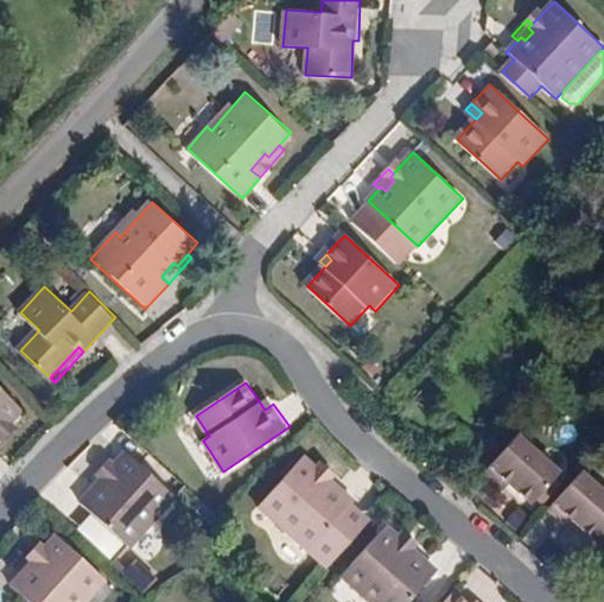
[(11,418),(14,414),(23,405),(0,384),(0,429),(0,428),(0,420),(7,414),(11,418)]
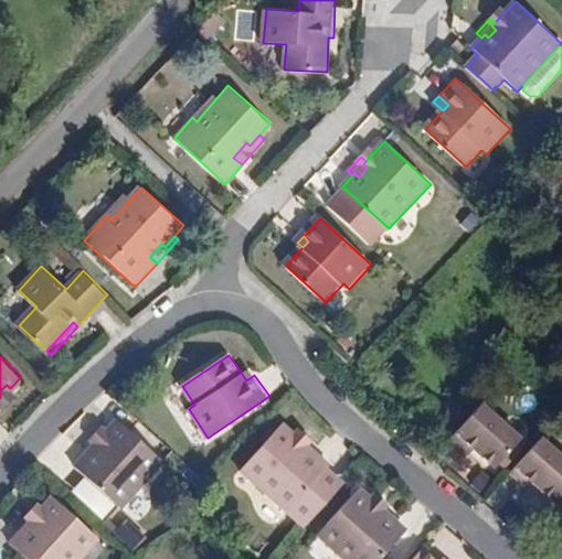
[(246,380),(254,375),(250,368),(242,374),(246,380)]
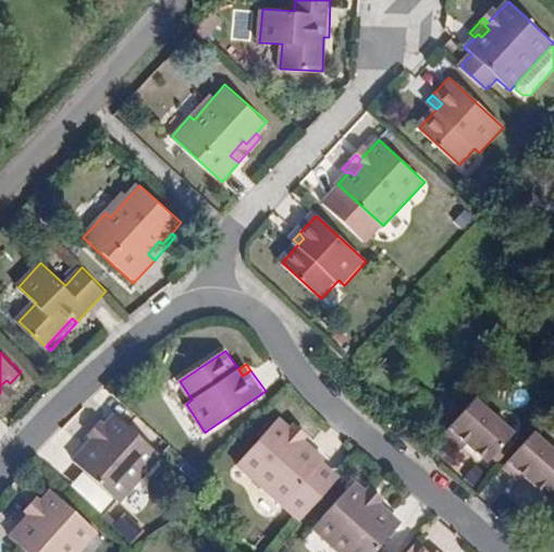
[(20,385),(13,380),(10,383),(7,380),(0,385),(0,392),(0,393),(0,399),(3,402),(20,385)]
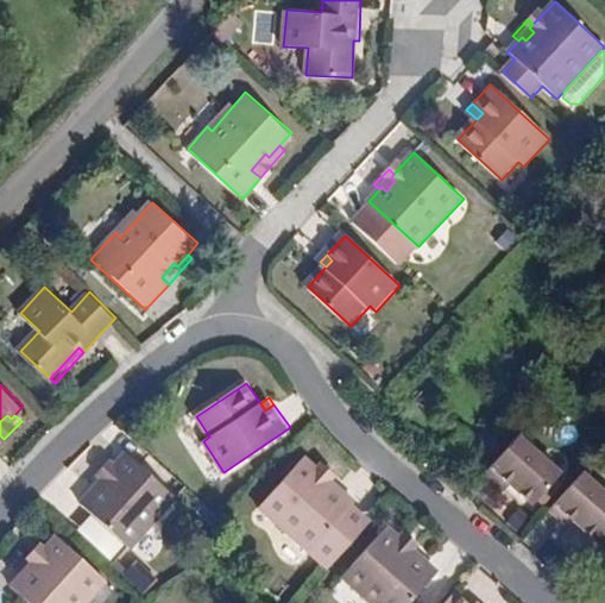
[(497,479),(502,475),(510,482),(530,501),(559,469),(518,432),(486,469),(497,479)]
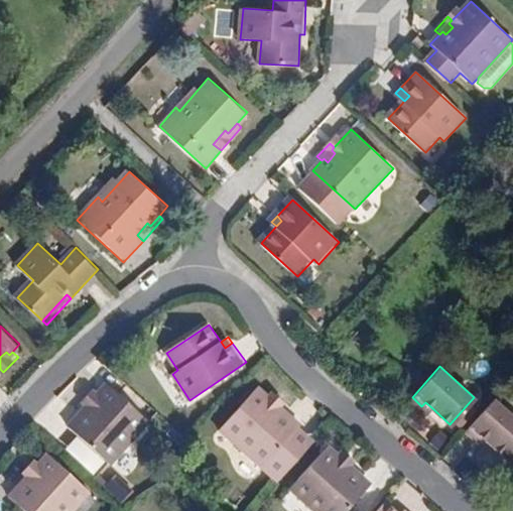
[(88,404),(85,407),(69,424),(111,464),(150,420),(108,381),(99,391),(96,394),(101,398),(92,408),(88,404)]
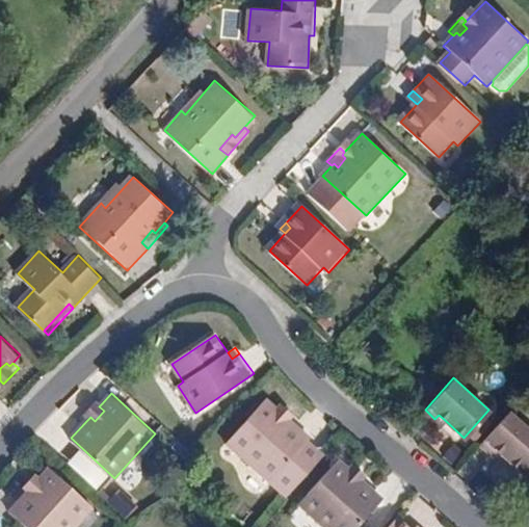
[(279,406),(275,403),(267,396),(227,440),(271,480),(311,436),(290,417),(289,415),(285,419),(274,411),(279,406)]
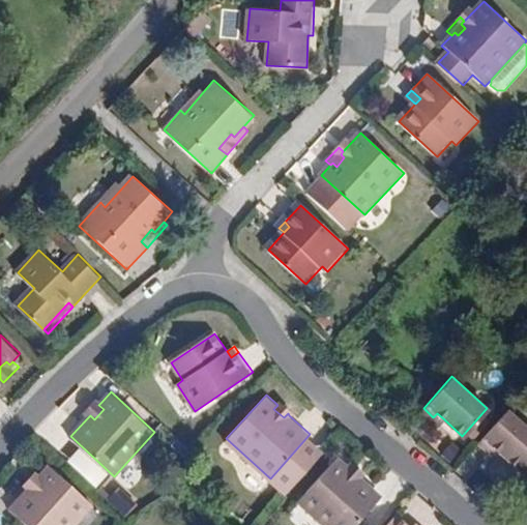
[(82,413),(87,418),(90,415),(94,419),(104,409),(98,405),(101,402),(96,398),(82,413)]
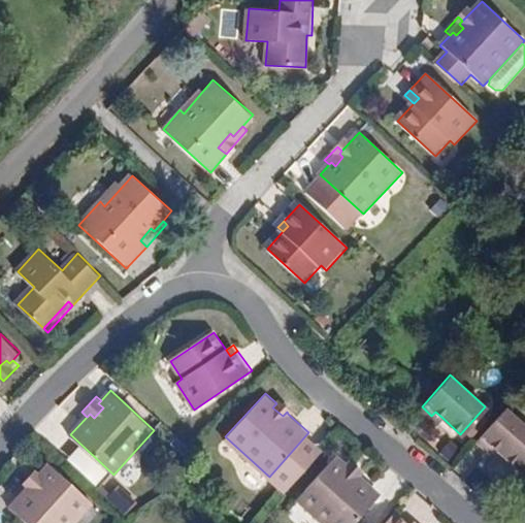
[(272,407),(283,416),(287,412),(288,414),(292,409),(277,396),(273,400),(276,403),(272,407)]
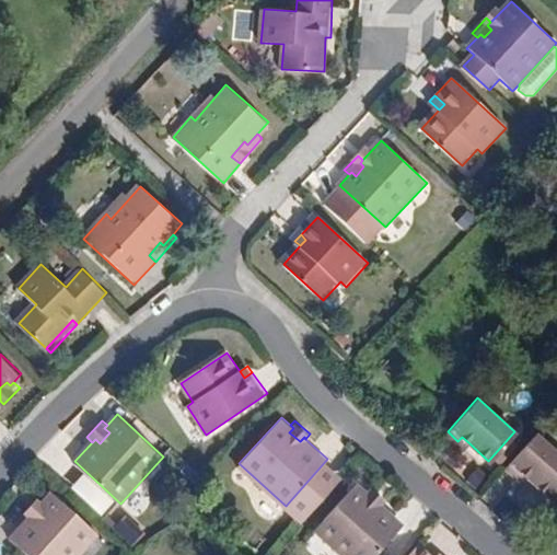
[(505,467),(519,481),(523,475),(530,482),(547,498),(556,487),(556,452),(535,434),(505,467)]
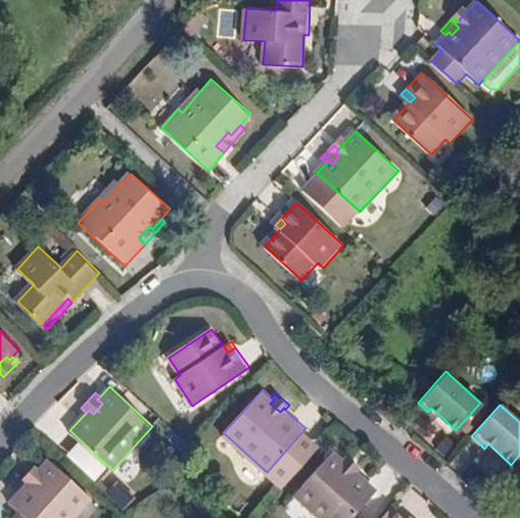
[(431,408),(427,412),(434,418),(438,414),(431,408)]
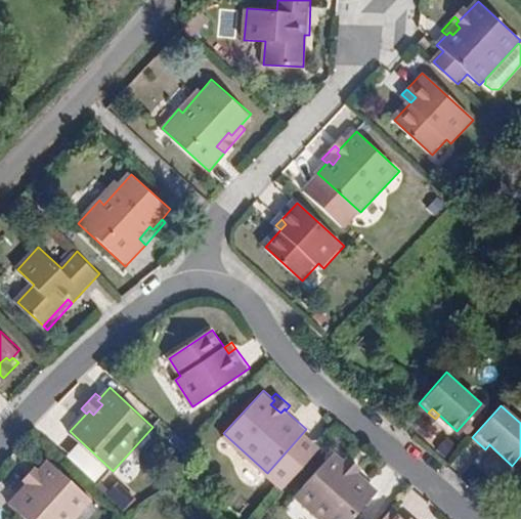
[(491,455),(495,450),(489,444),(485,449),(491,455)]
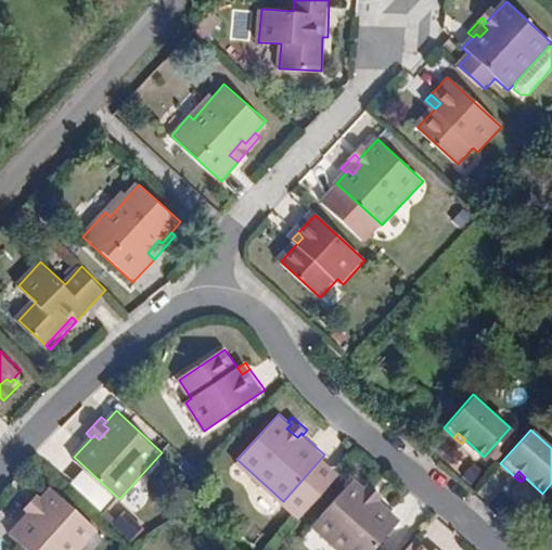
[(343,549),(369,549),(399,516),(377,498),(376,496),(373,500),(362,490),(366,487),(363,485),(355,477),(313,524),(343,549)]
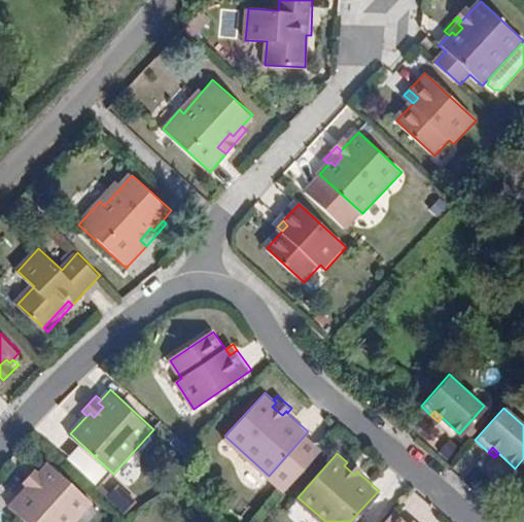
[(354,475),(357,471),(358,473),(362,468),(349,456),(345,460),(347,462),(344,465),(354,475)]
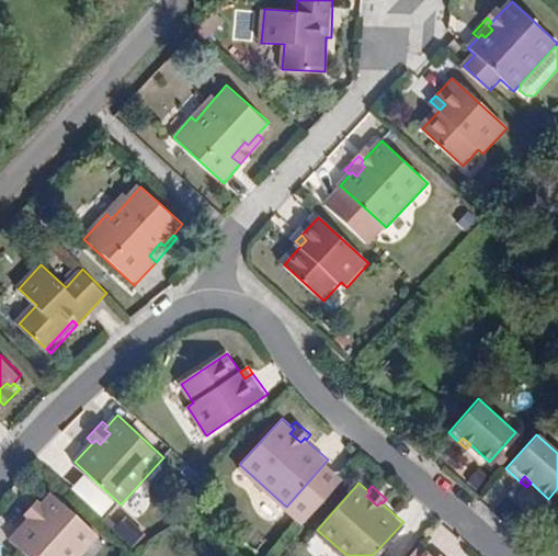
[(32,517),(30,519),(11,539),(30,555),(79,555),(100,533),(55,491),(44,503),(41,507),(45,510),(36,520),(32,517)]
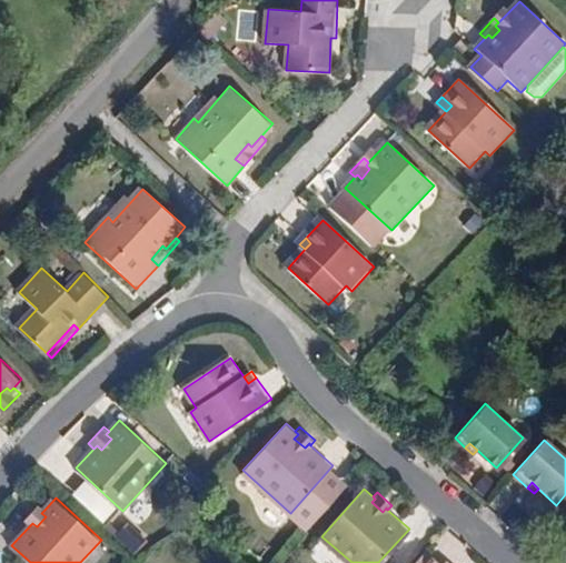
[(46,516),(41,513),(45,510),(40,505),(26,520),(30,525),(32,523),(37,526),(46,516)]
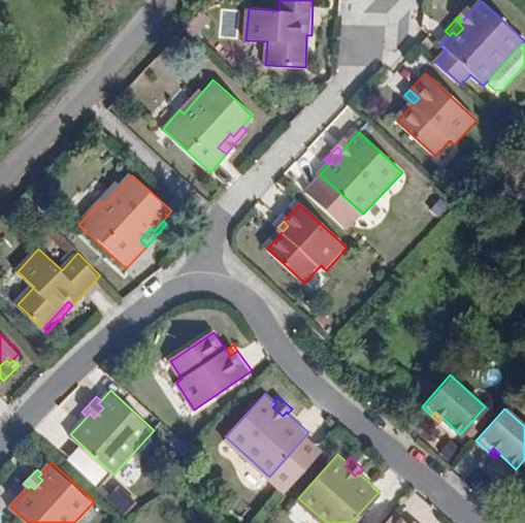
[(132,509),(141,497),(122,481),(111,492),(132,509)]
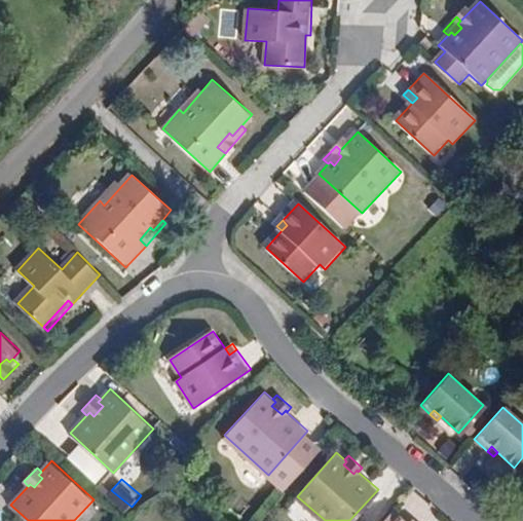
[(416,520),(414,519),(411,520),(406,520),(394,510),(383,520),(416,520)]
